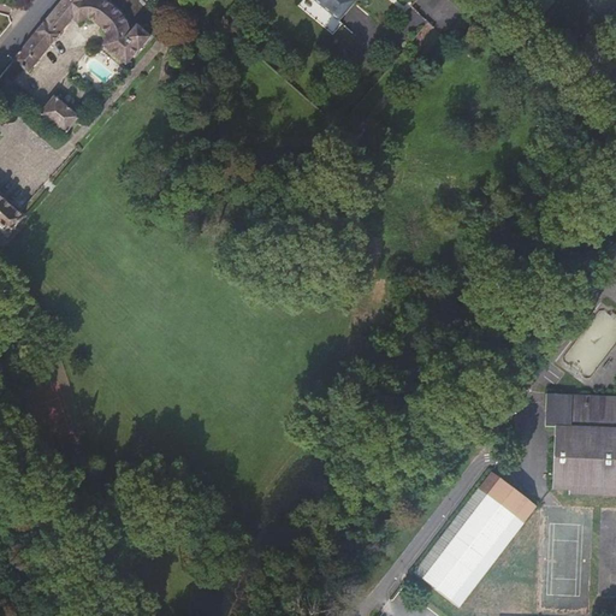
[(106,37),(102,46),(126,65),(150,37),(137,25),(130,34),(129,27),(128,23),(123,16),(114,9),(107,3),(102,0),(61,0),(13,60),(29,73),(72,19),(77,24),(84,21),(89,21),(94,22),(96,24),(100,28),(105,35),(106,37)]
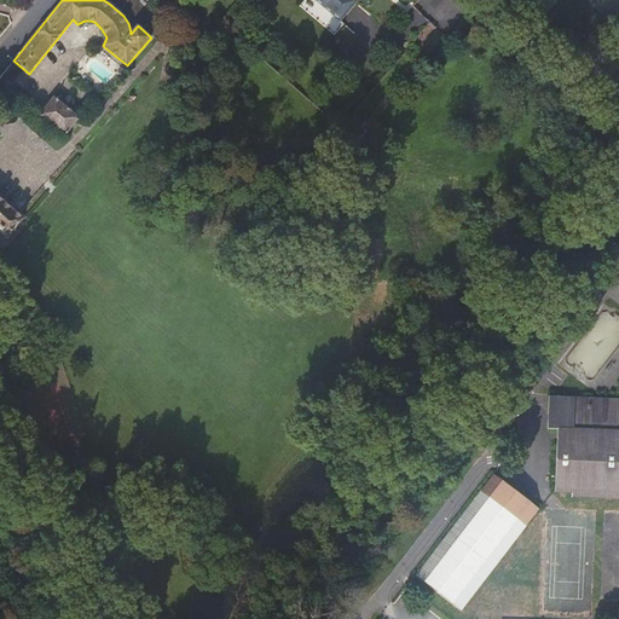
[(314,0),(340,22),(358,1),(356,0),(314,0)]
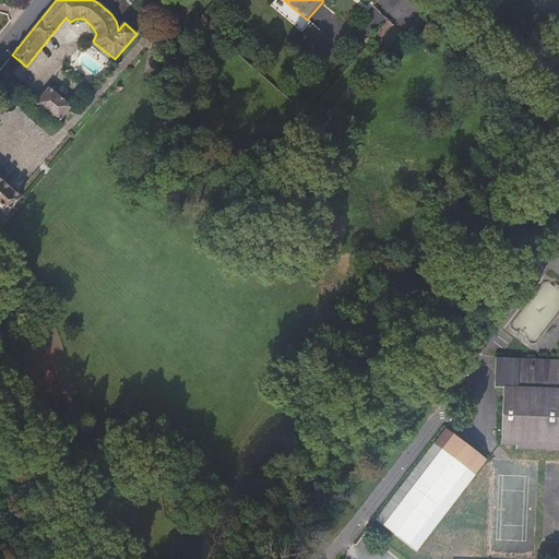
[(502,1),(500,0),(479,0),(479,1),(490,13),(502,1)]
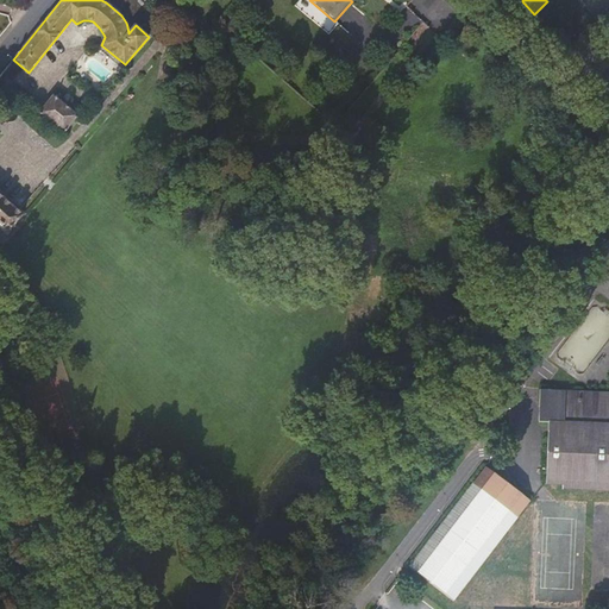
[(10,63),(4,75),(13,80),(19,68),(10,63)]
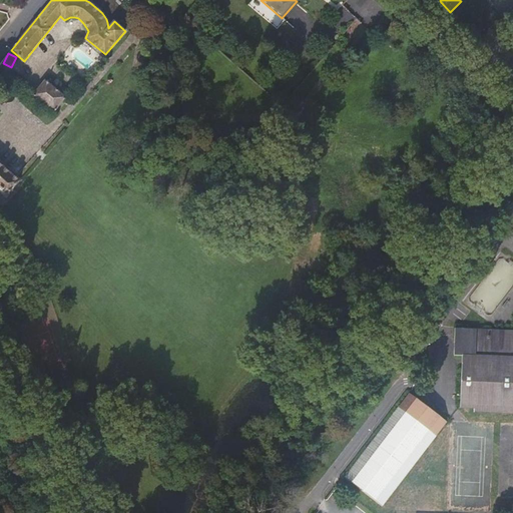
[(61,92),(64,94),(80,74),(78,72),(61,92)]
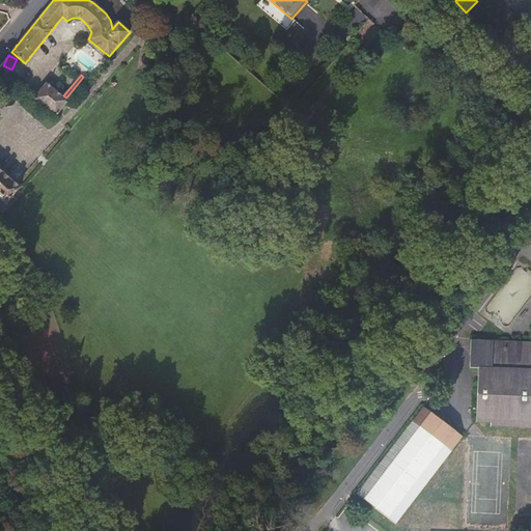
[(10,78),(7,81),(21,91),(23,88),(10,78)]
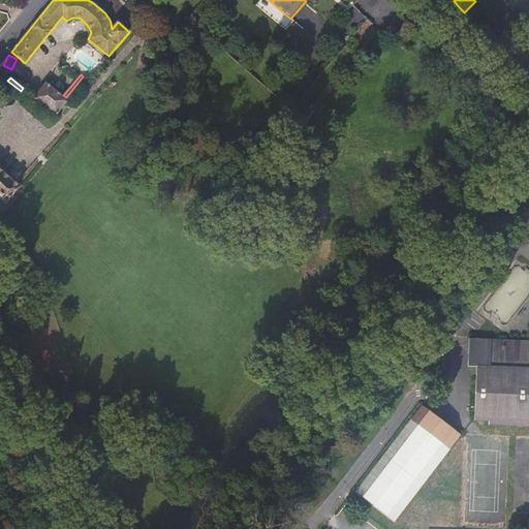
[(44,106),(56,116),(68,100),(47,83),(34,98),(40,103),(38,106),(42,110),(44,106)]
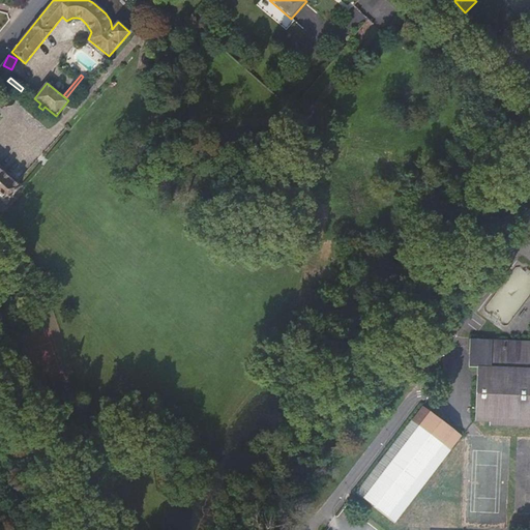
[(0,198),(6,203),(20,187),(0,170),(0,198)]
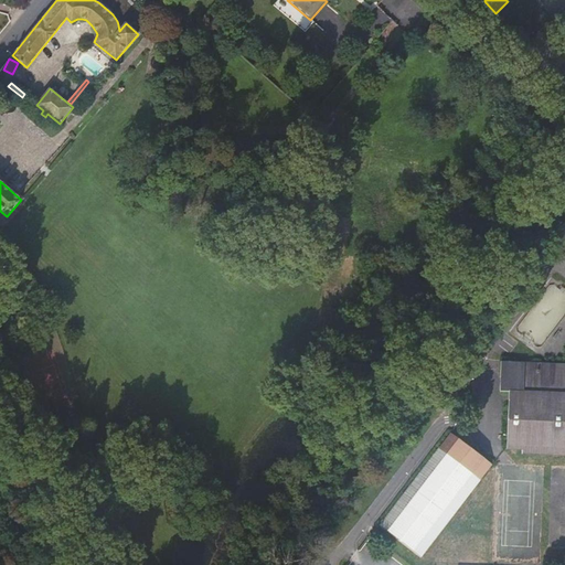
[(377,263),(372,268),(380,276),(385,269),(377,263)]
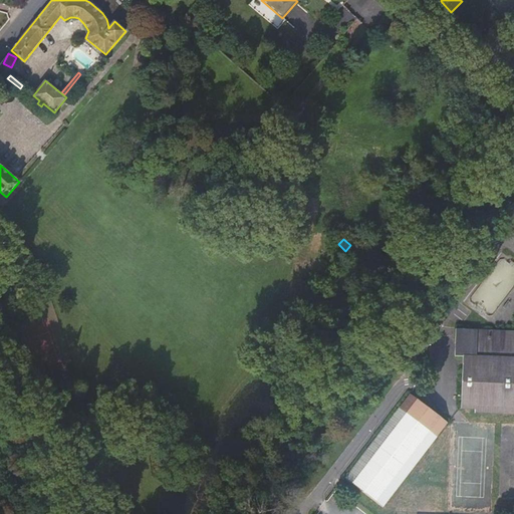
[(513,414),(513,330),(477,329),(456,328),(455,355),(464,356),(462,408),(475,409),(475,413),(513,414)]
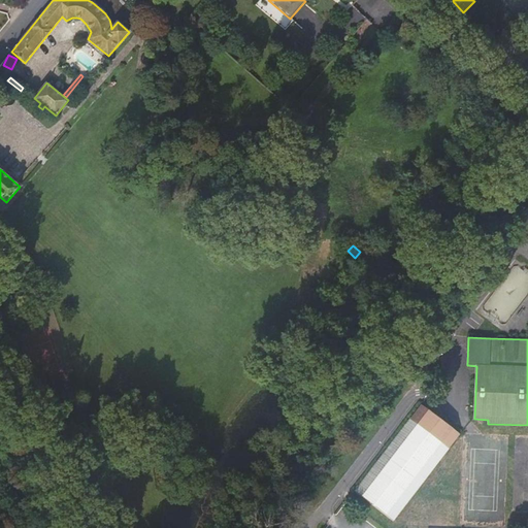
[(421,404),(355,491),(393,521),(460,434),(421,404)]
